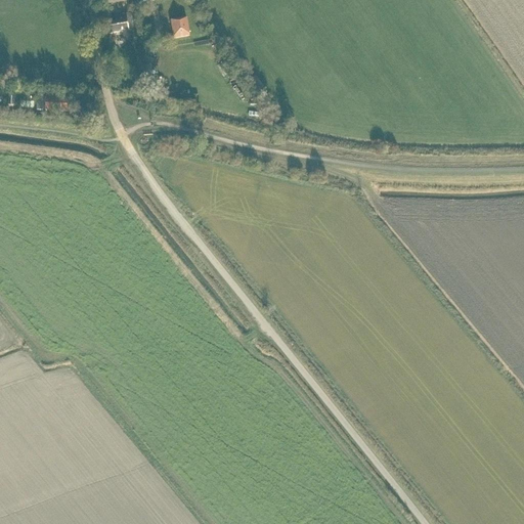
[(104,36),(128,33),(133,32),(131,15),(115,17),(115,23),(103,25),(104,36)]
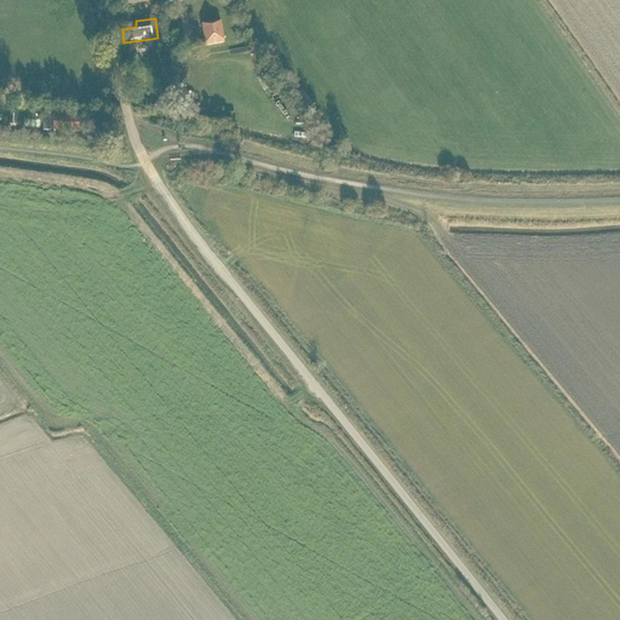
[(207,46),(225,42),(222,22),(204,26),(207,46)]
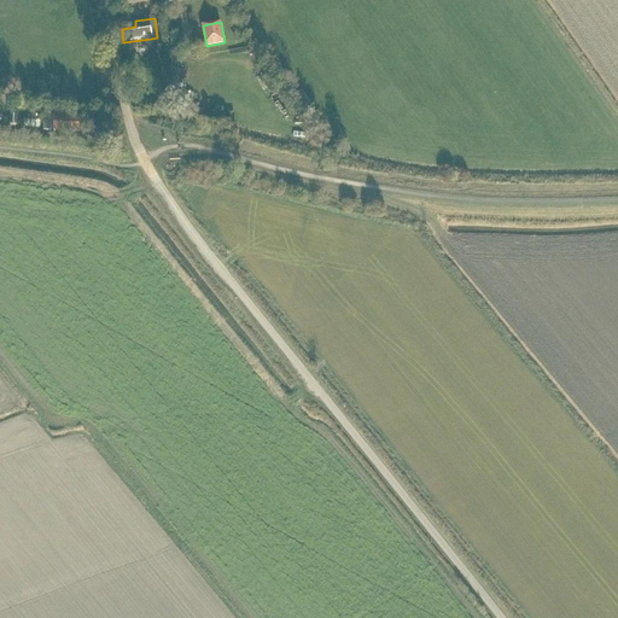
[(136,105),(145,109),(149,101),(140,98),(136,105)]
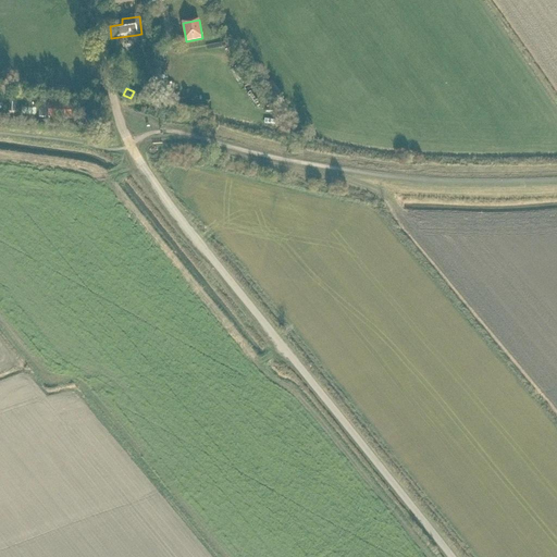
[(37,115),(37,103),(23,103),(23,115),(37,115)]
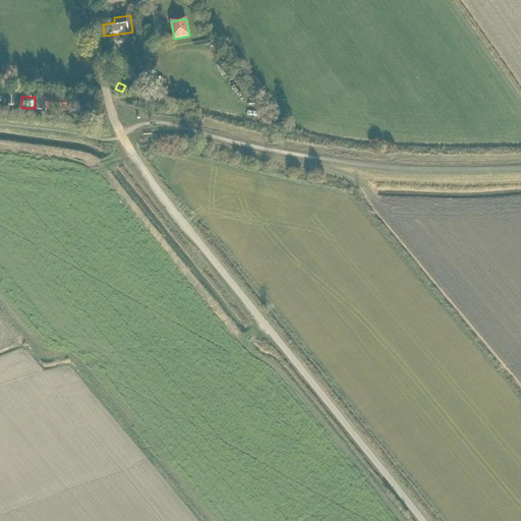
[(45,99),(45,112),(46,112),(46,111),(67,113),(67,100),(45,99)]
